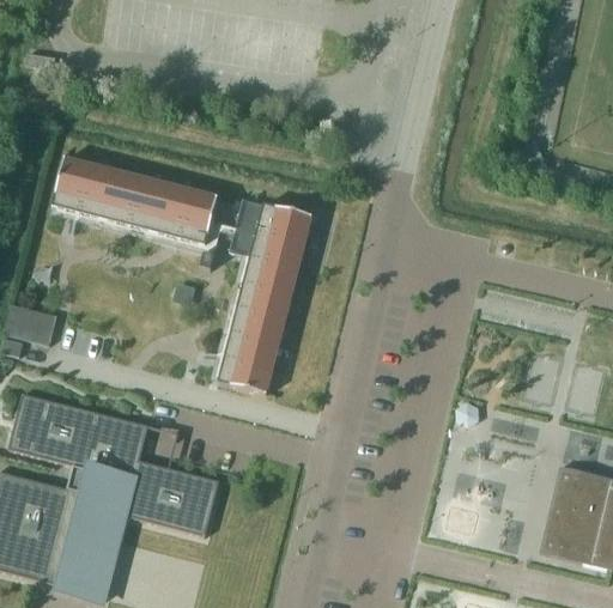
[(53,70),(55,58),(26,53),(25,65),(53,70)]
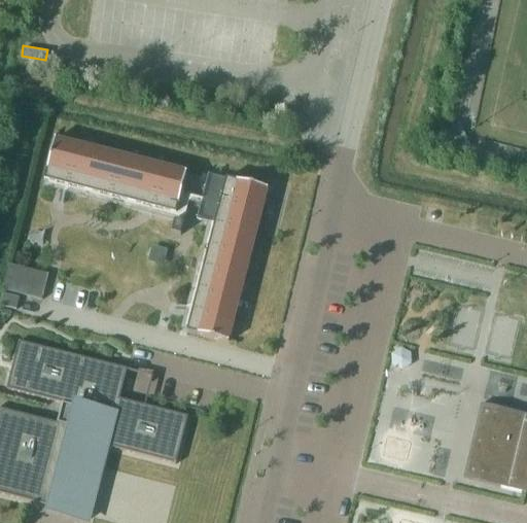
[(44,177),(45,178),(176,211),(181,190),(186,169),(55,136),(44,177)]
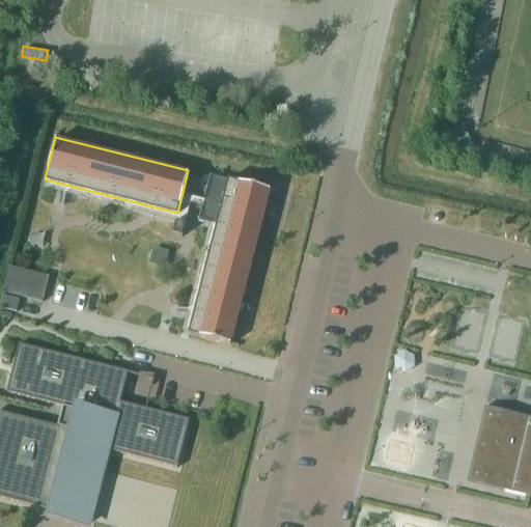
[(188,331),(229,341),(269,188),(210,171),(197,219),(216,222),(188,331)]
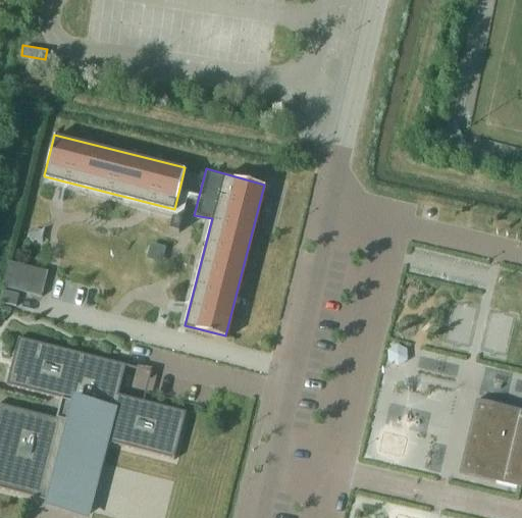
[(178,229),(181,217),(172,215),(169,227),(178,229)]
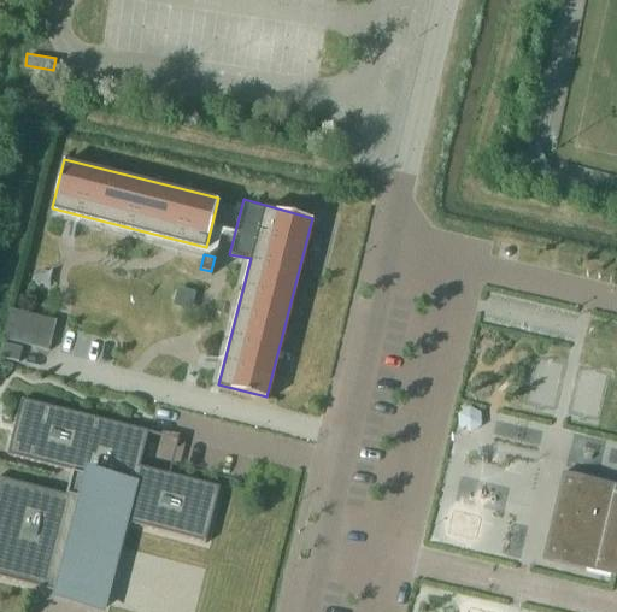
[(10,305),(3,335),(50,347),(57,317),(10,305)]
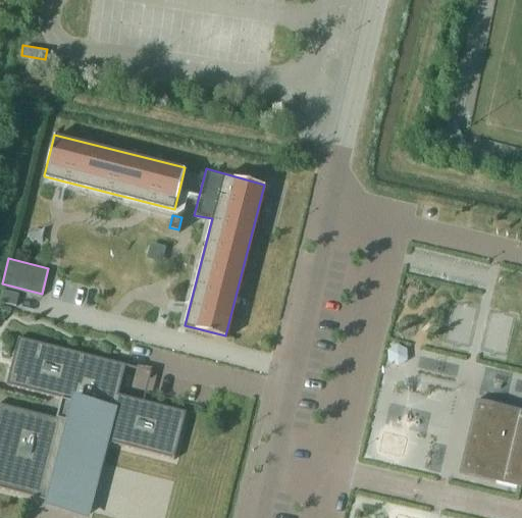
[(3,288),(0,300),(16,304),(19,292),(3,288)]
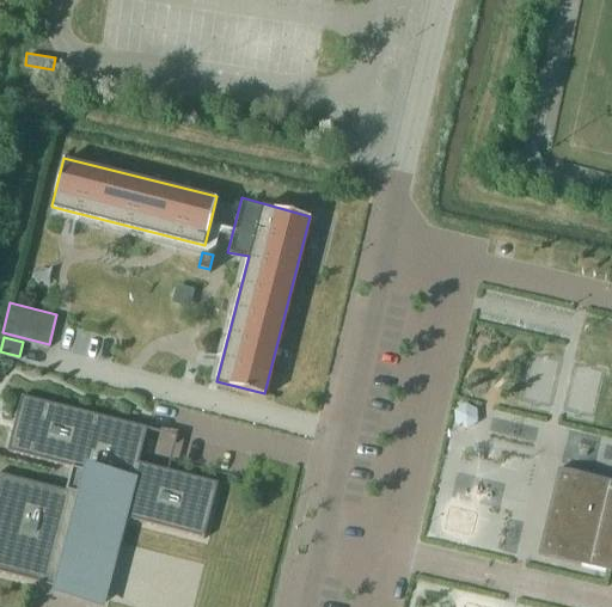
[(66,488),(0,470),(0,569),(81,590),(80,595),(103,601),(124,515),(204,535),(219,479),(139,459),(147,424),(22,392),(7,447),(72,464),(66,488)]
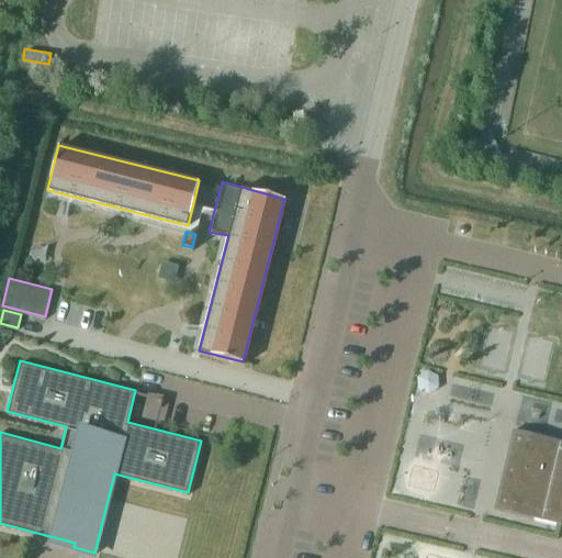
[(428,390),(438,384),(437,374),(427,368),(418,375),(418,386),(428,390)]
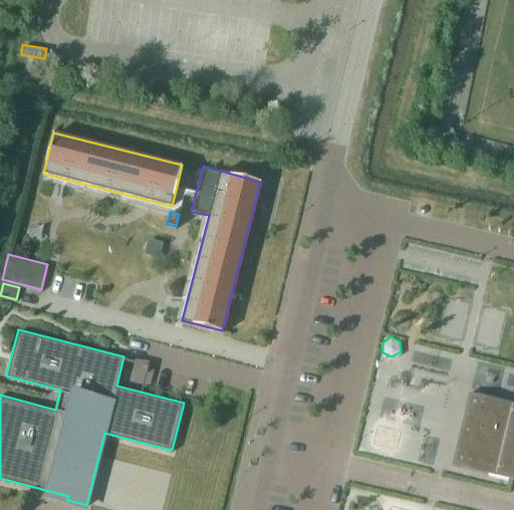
[(452,462),(513,477),(513,509),(513,400),(469,390),(469,392),(474,393),(457,462),(452,461),(452,462)]
